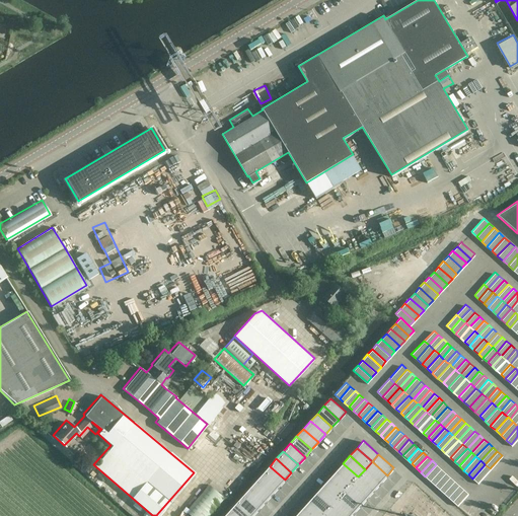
[(372,461),(365,469),(380,483),(387,475),(372,461)]
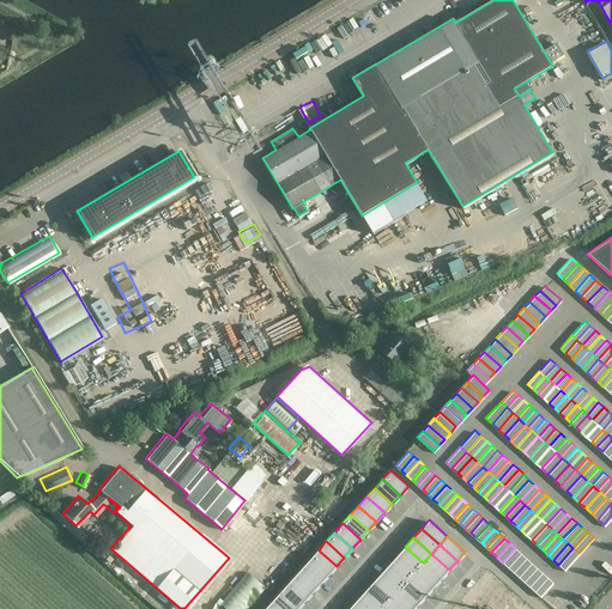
[(405,547),(398,555),(416,571),(423,562),(405,547)]
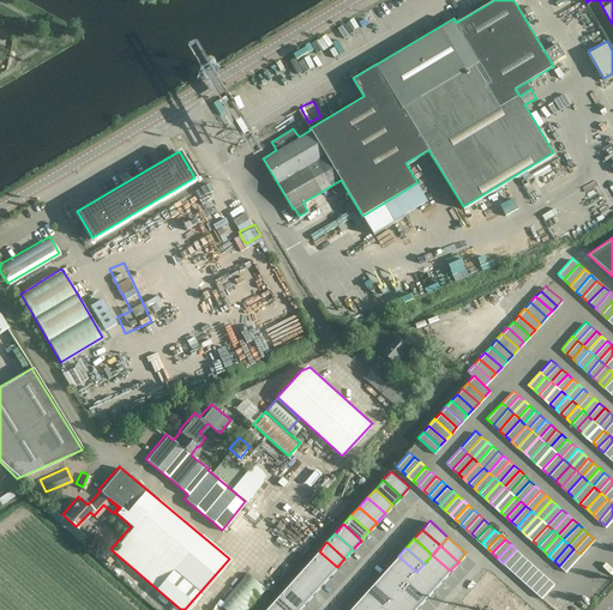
[(516,549),(503,563),(509,568),(522,554),(516,549)]
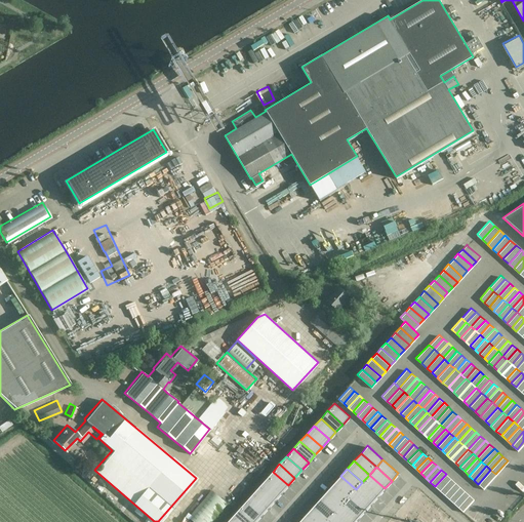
[(490,470),(478,484),(483,488),(495,474),(490,470)]
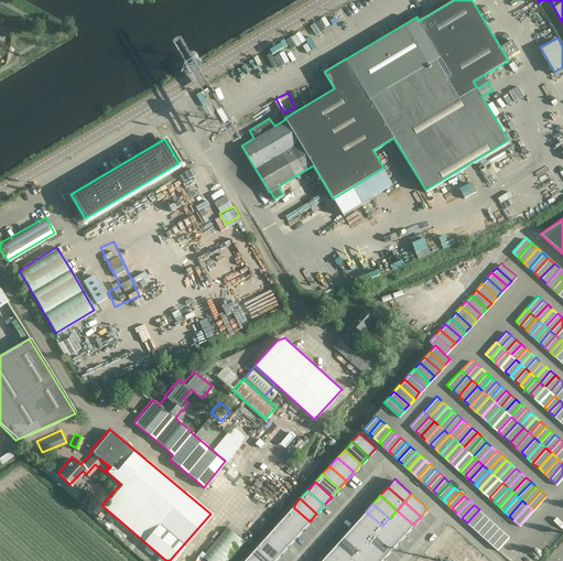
[(293,507),(285,515),(302,529),(310,521),(293,507)]
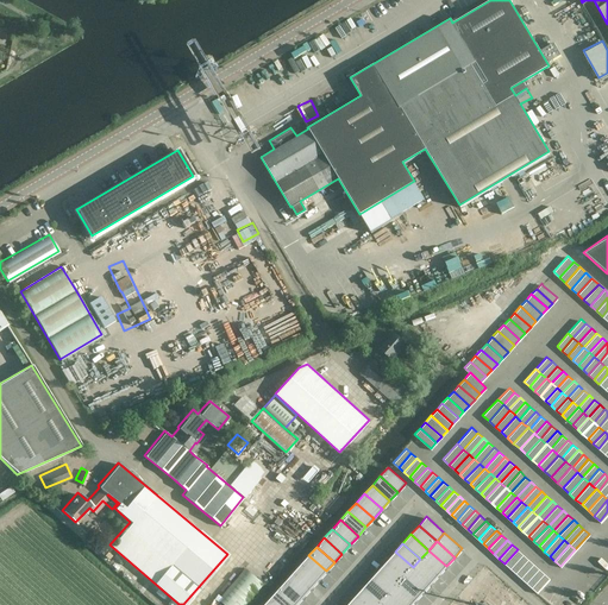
[(518,549),(505,563),(509,568),(522,554),(518,549)]
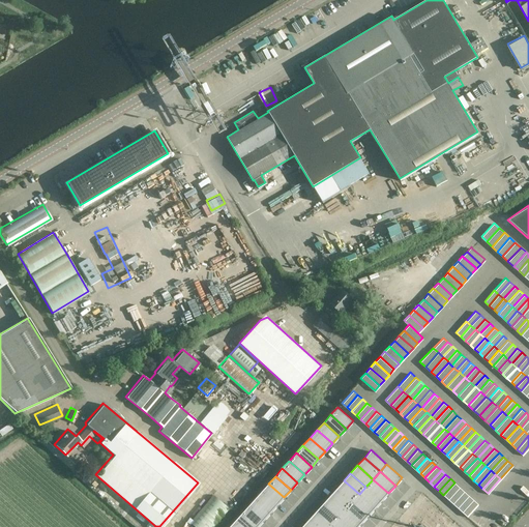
[(373,479),(365,487),(381,500),(388,493),(373,479)]
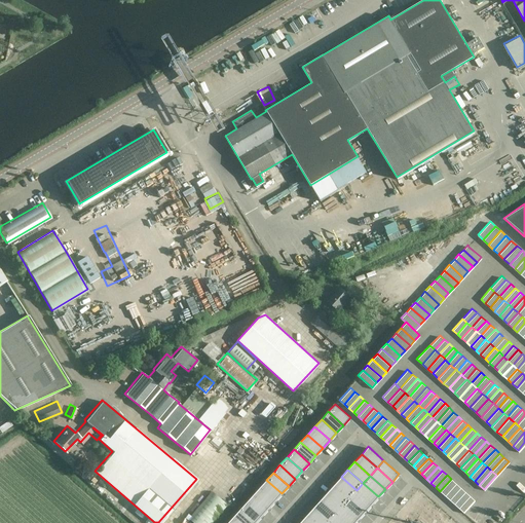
[(341,477),(334,484),(349,498),(357,490),(341,477)]
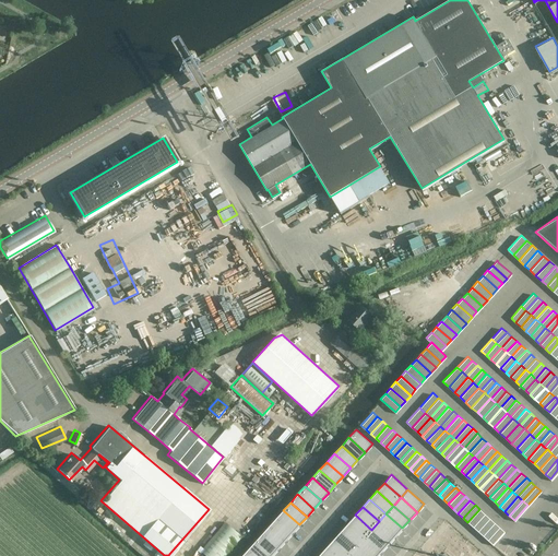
[(479,509),(467,522),(473,527),(484,513),(479,509)]
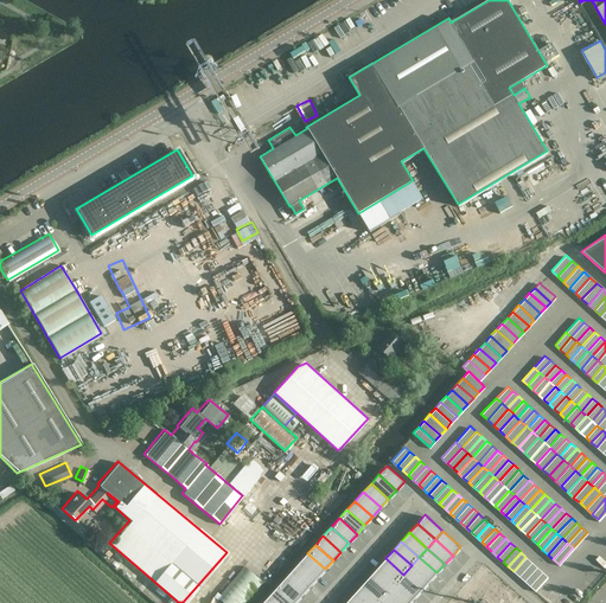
[(307,553),(299,562),(317,578),(325,569),(307,553)]
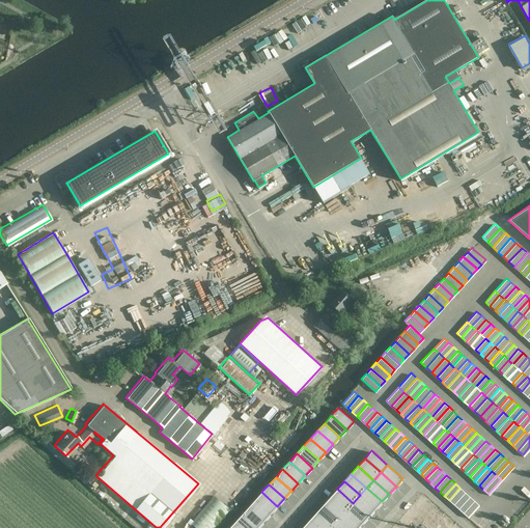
[(366,488),(360,495),(374,509),(382,501),(366,488)]
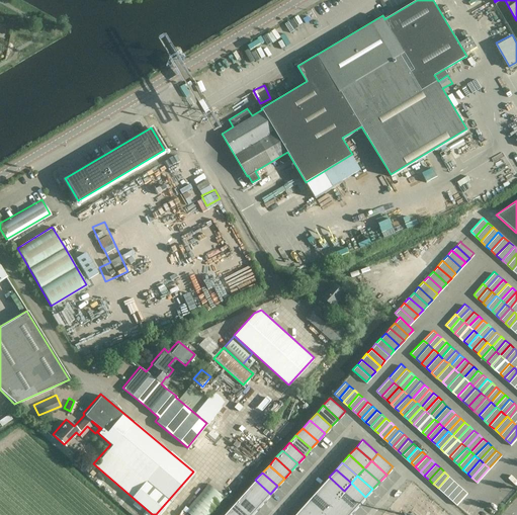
[(448,476),(438,488),(442,492),(453,480),(448,476)]
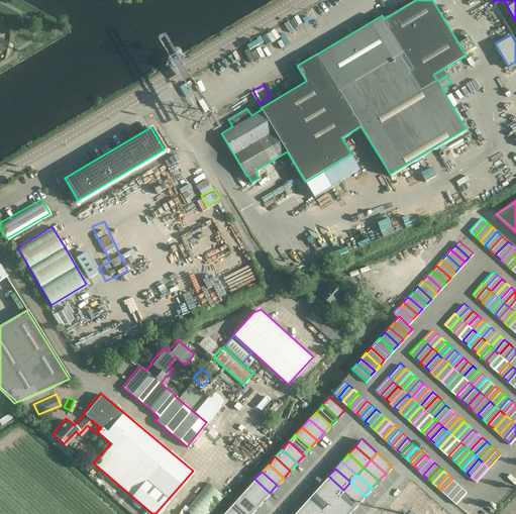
[(328,476),(321,484),(336,497),(343,490),(328,476)]
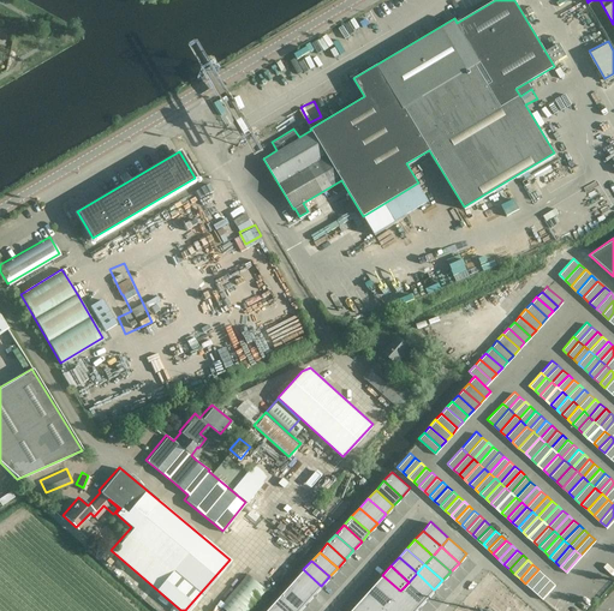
[(303,569),(296,579),(314,594),(321,586),(303,569)]
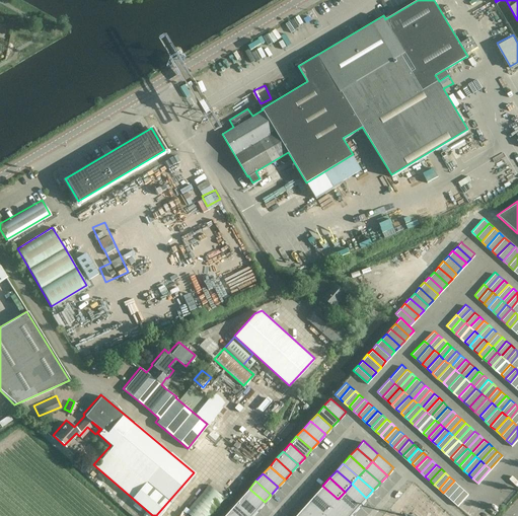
[(454,481),(443,493),(448,497),(458,485),(454,481)]
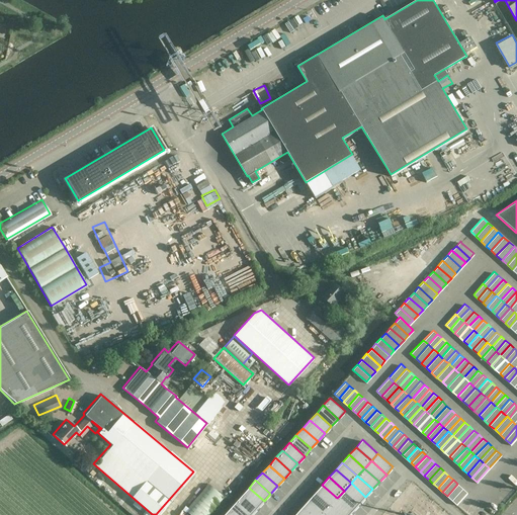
[(191,514),(207,514),(225,496),(207,482),(184,509),(191,514)]
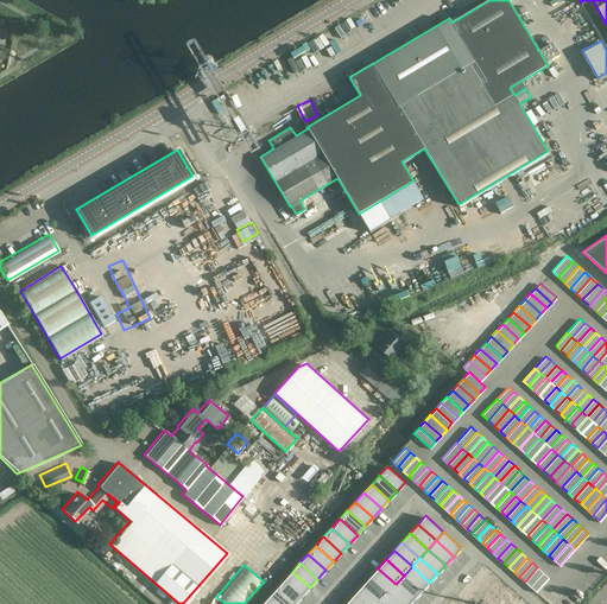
[(412,566),(404,576),(422,591),(429,583),(412,566)]
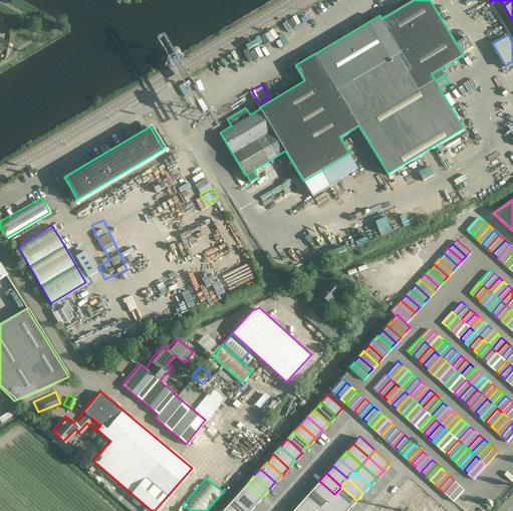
[(454,480),(444,492),(448,496),(459,484),(454,480)]
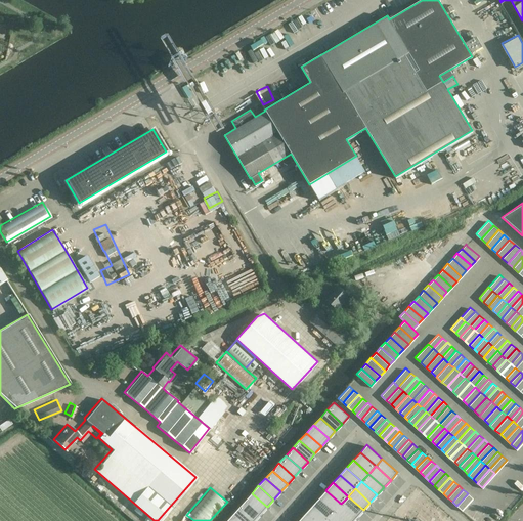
[(325,490),(319,497),(335,512),(341,504),(325,490)]
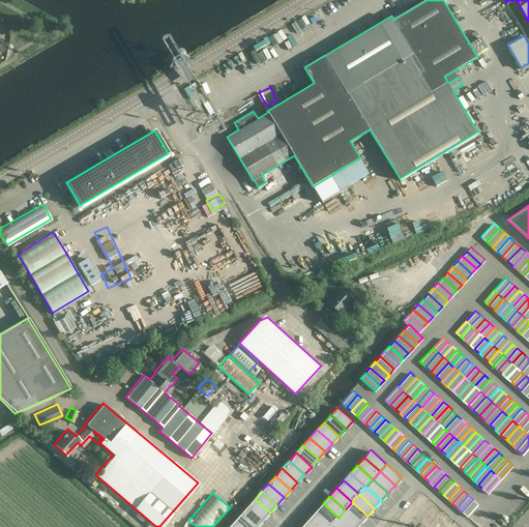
[(427,498),(401,526),(458,526),(459,526),(427,498)]
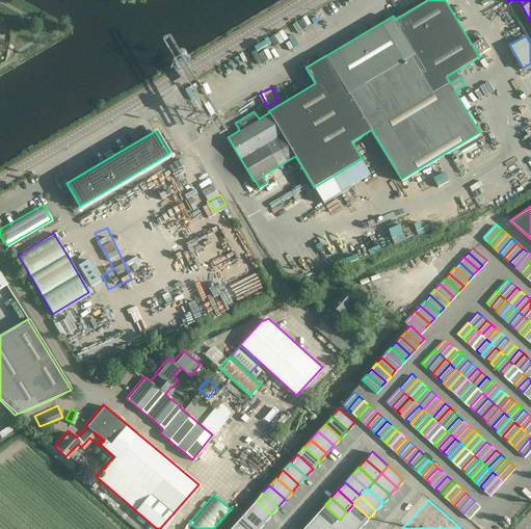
[(256,501),(248,508),(264,523),(271,514),(256,501)]
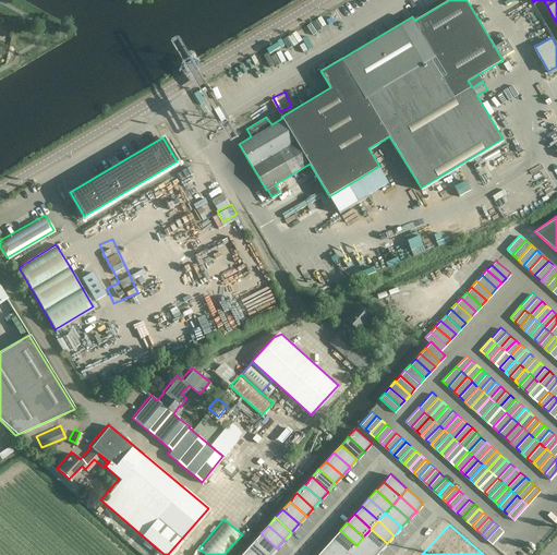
[(498,526),(486,539),(492,543),(503,530),(498,526)]
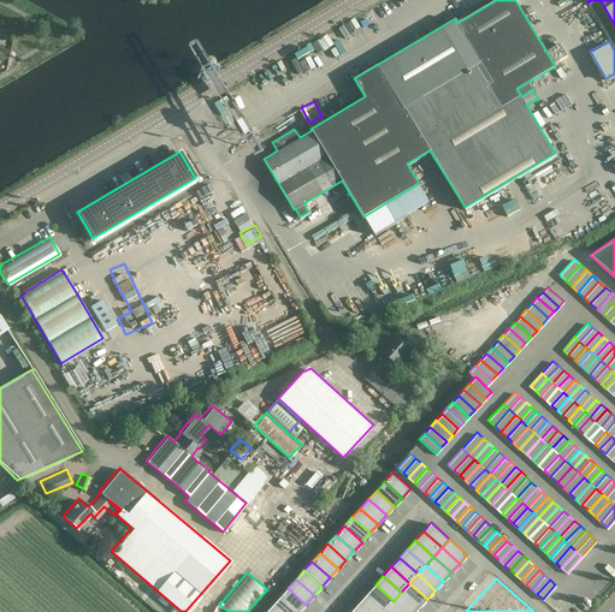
[(409,583),(401,592),(419,608),(427,599),(409,583)]
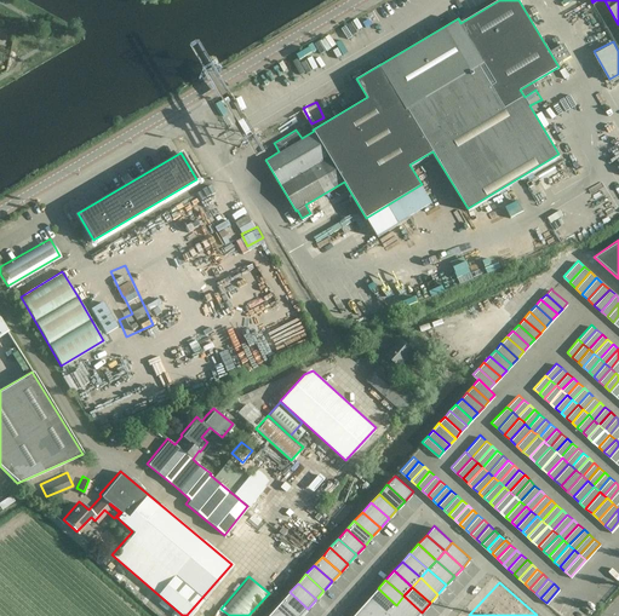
[(378,588),(370,598),(388,614),(396,605),(378,588)]
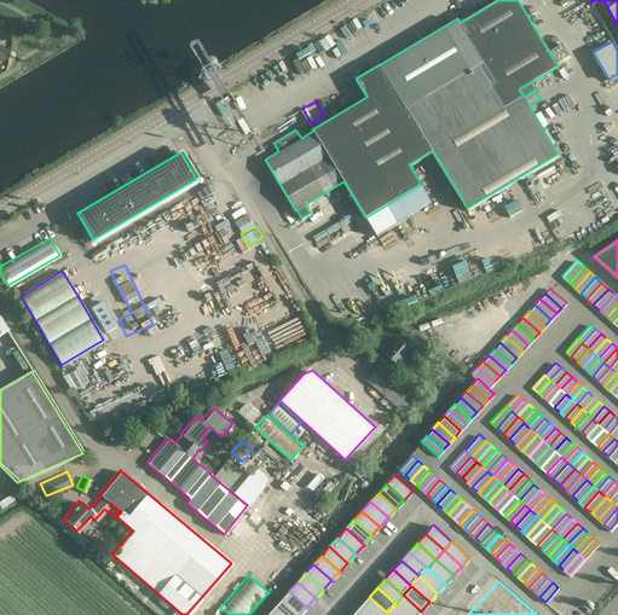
[(289,591),(281,601),(298,614),(300,614),(307,608),(289,591)]
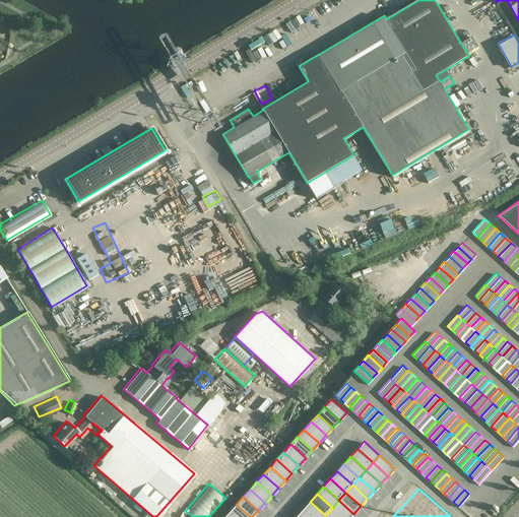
[(338,500),(332,508),(342,516),(350,516),(353,514),(338,500)]
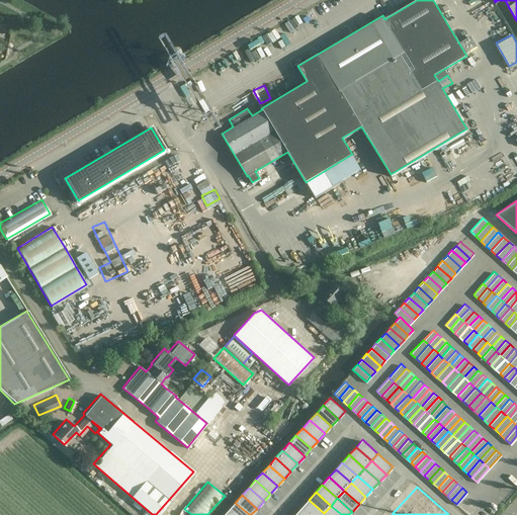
[(309,500),(302,507),(311,514),(322,514),(324,513),(309,500)]
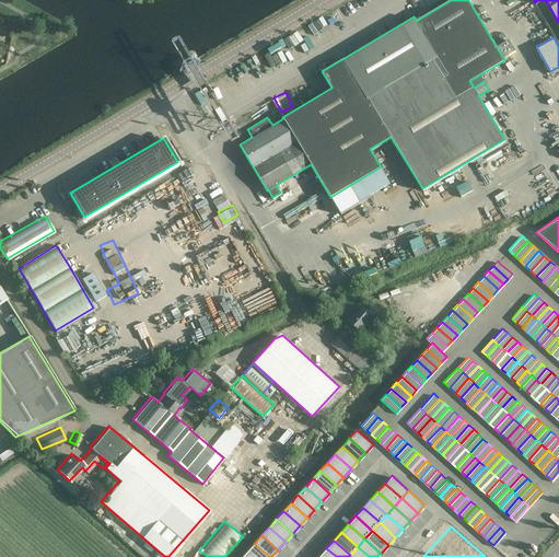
[(269,556),(254,544),(247,552),(253,556),(269,556)]
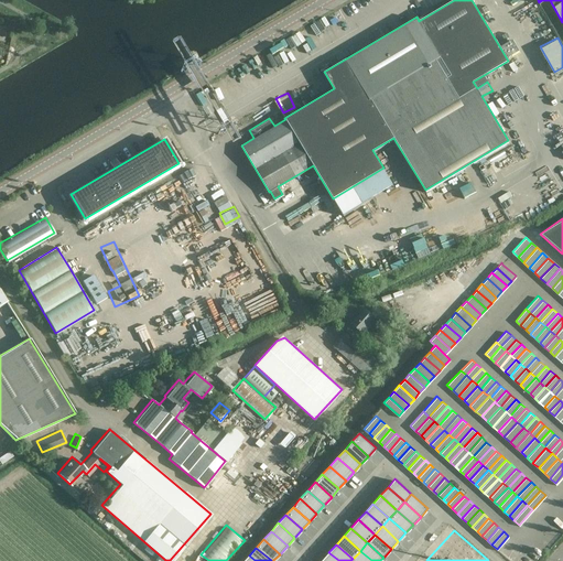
[(371,560),(360,551),(353,559),(355,560),(371,560)]
